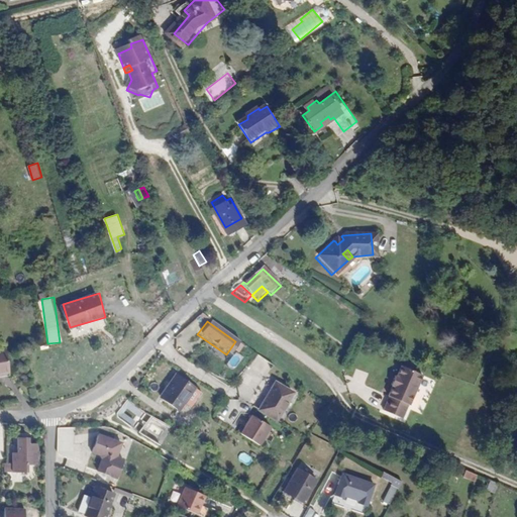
[(417,373),(395,364),(391,374),(389,374),(386,383),(387,383),(383,394),(384,395),(378,409),(397,416),(403,402),(404,403),(417,373)]
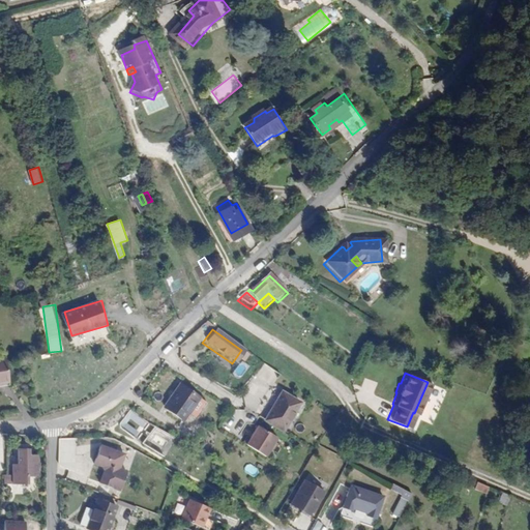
[(203,405),(175,387),(160,412),(182,425),(187,417),(193,420),(203,405)]
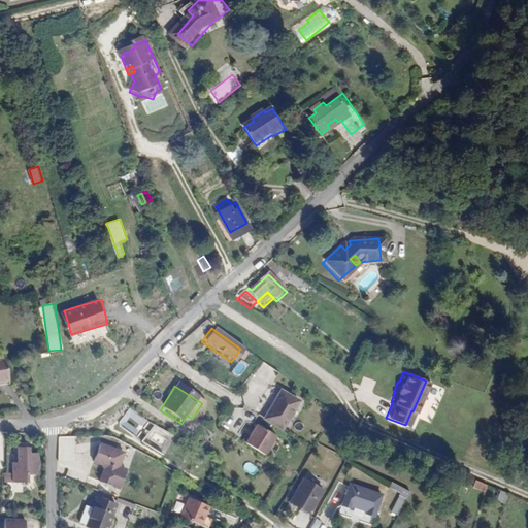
[(299,405),(281,394),(268,414),(286,425),(299,405)]
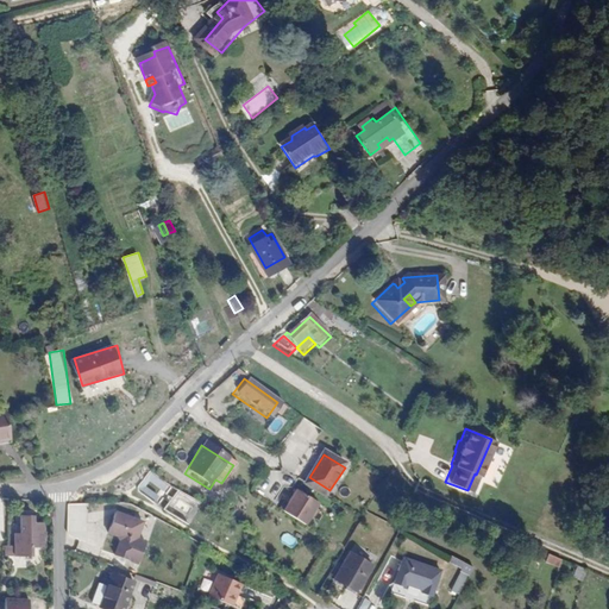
[(125,473),(139,463),(135,457),(121,468),(125,473)]
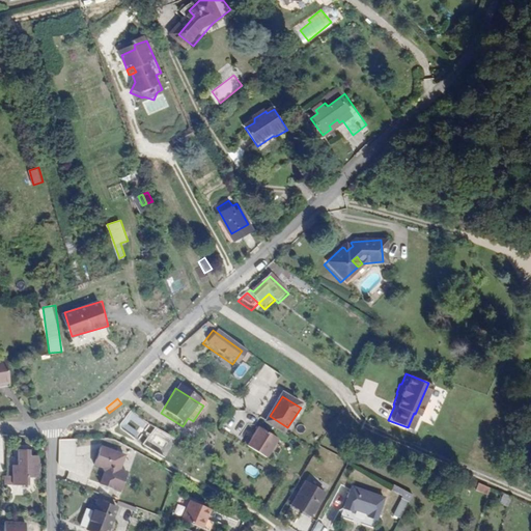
[(138,422),(142,415),(130,407),(128,406),(116,425),(132,435),(134,428),(126,422),(129,415),(138,422)]
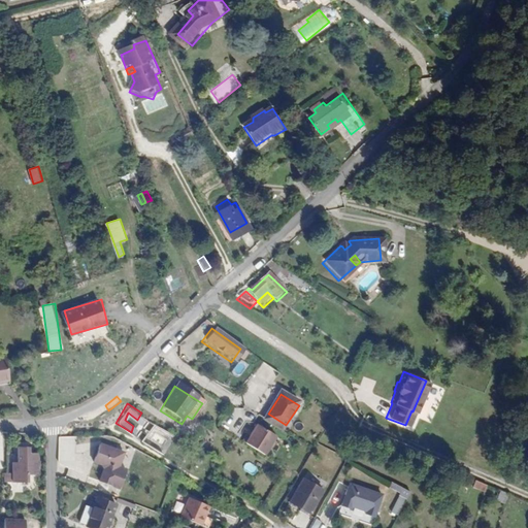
[(170,439),(174,432),(151,418),(139,437),(163,452),(166,446),(149,434),(152,428),(170,439)]
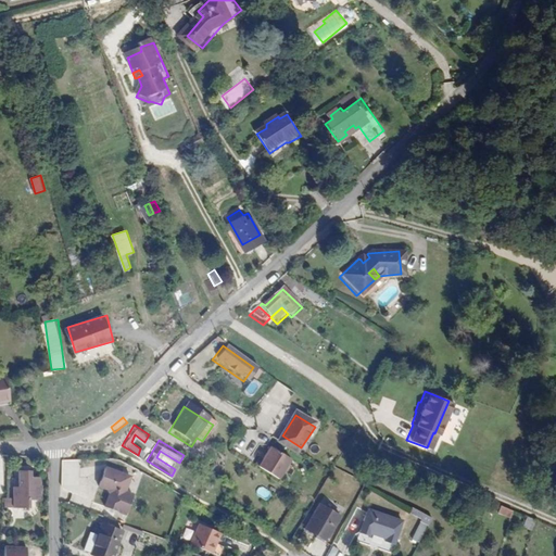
[(254,466),(277,480),(289,459),(269,446),(262,459),(260,458),(254,466)]
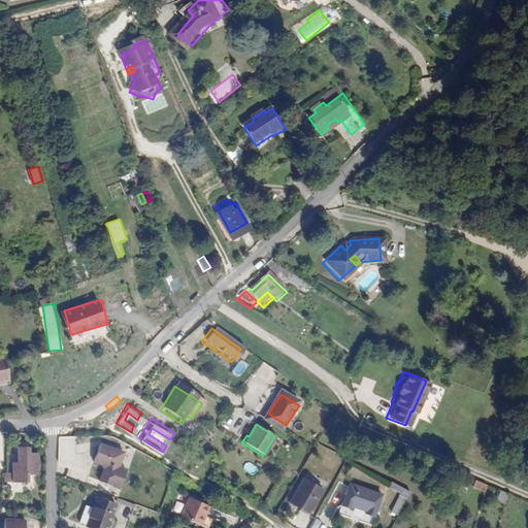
[(70,435),(55,436),(55,460),(55,462),(58,464),(70,468),(70,435)]
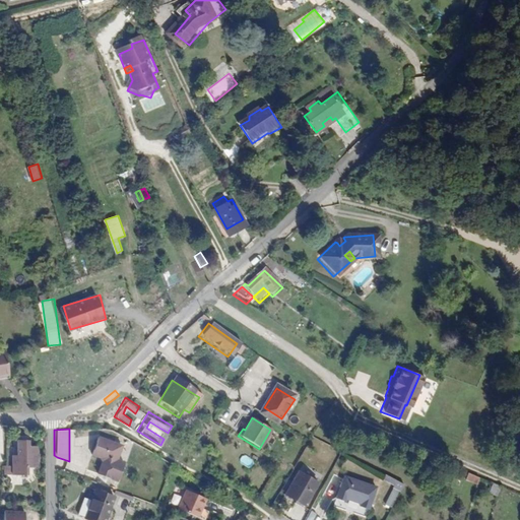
[(126,443),(101,435),(94,451),(103,454),(105,459),(100,471),(120,479),(128,460),(121,457),(126,443)]
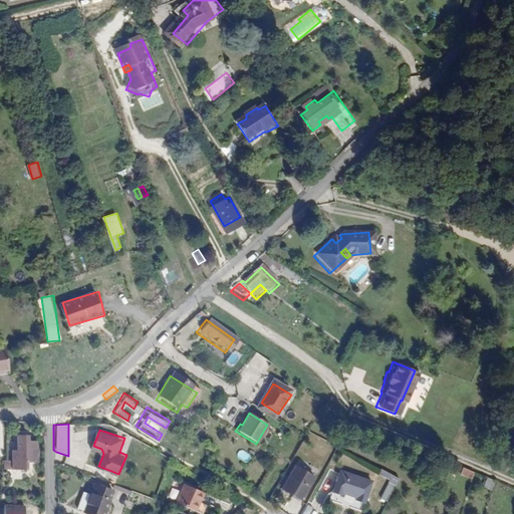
[(25,465),(32,465),(32,443),(26,443),(26,438),(16,438),(16,453),(11,453),(11,472),(25,472),(25,465)]
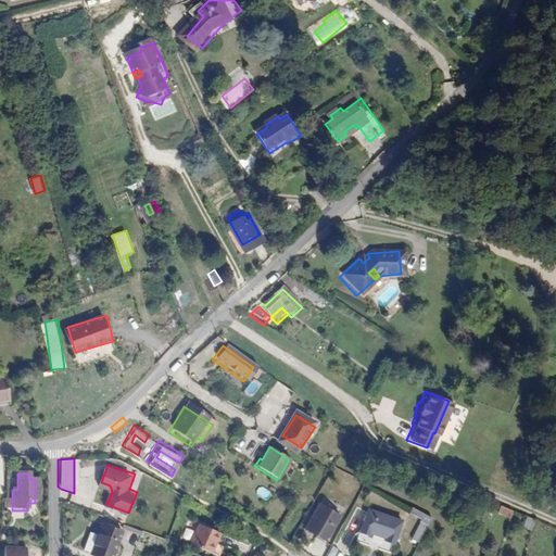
[(268,500),(273,492),(261,485),(256,493),(268,500)]
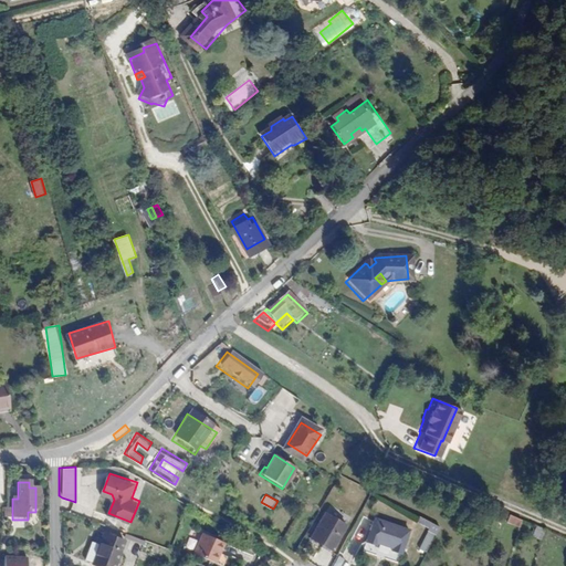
[(507,523),(522,527),(524,519),(511,514),(507,523)]
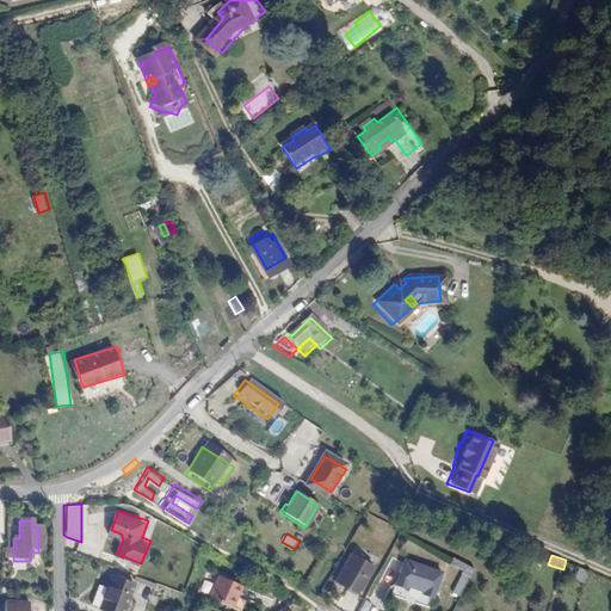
[(376,567),(353,556),(340,585),(364,597),(376,567)]
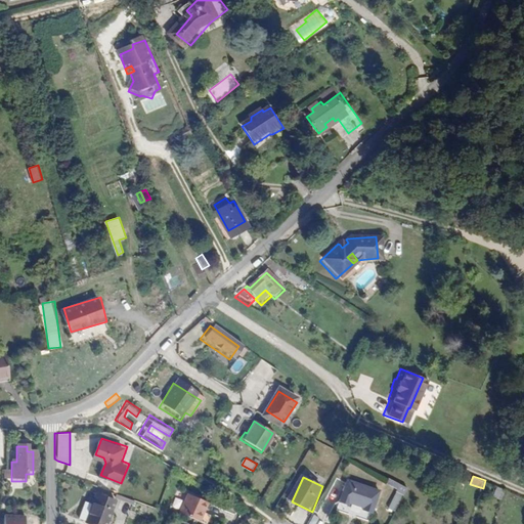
[(390,478),(388,483),(398,488),(389,508),(397,512),(408,486),(390,478)]
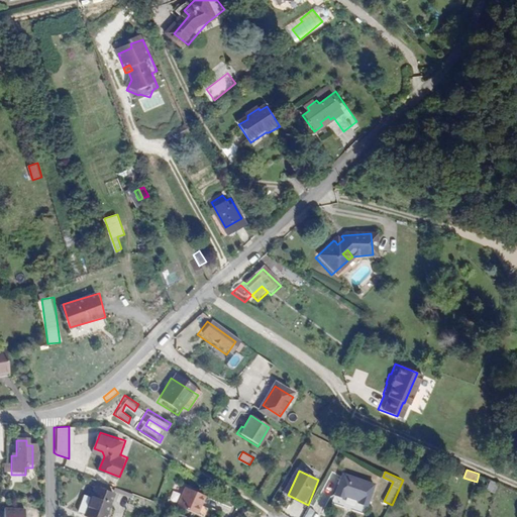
[(378,485),(346,476),(340,498),(349,501),(349,500),(362,503),(362,505),(373,507),(378,485)]
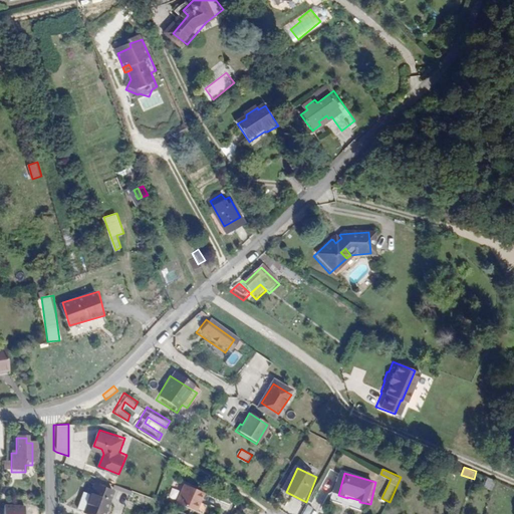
[(492,490),(497,481),(489,477),(484,486),(492,490)]
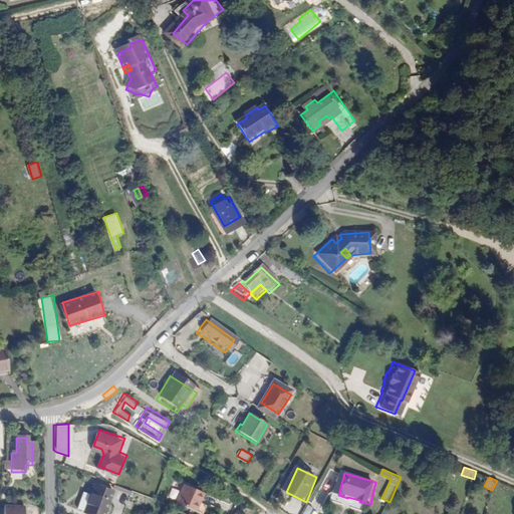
[(199,507),(202,497),(205,488),(186,481),(185,481),(178,499),(199,507)]
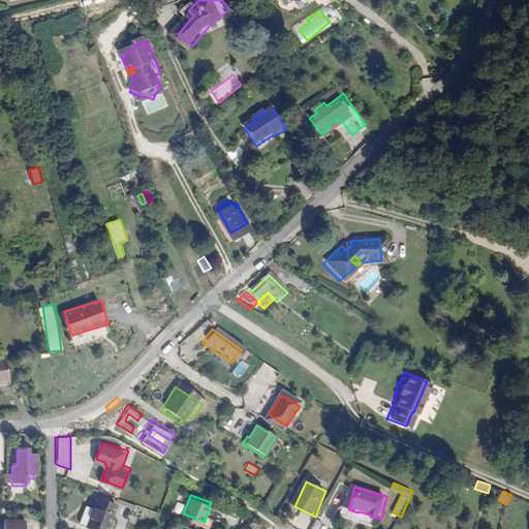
[(106,528),(116,506),(97,499),(88,528),(91,528),(106,528)]
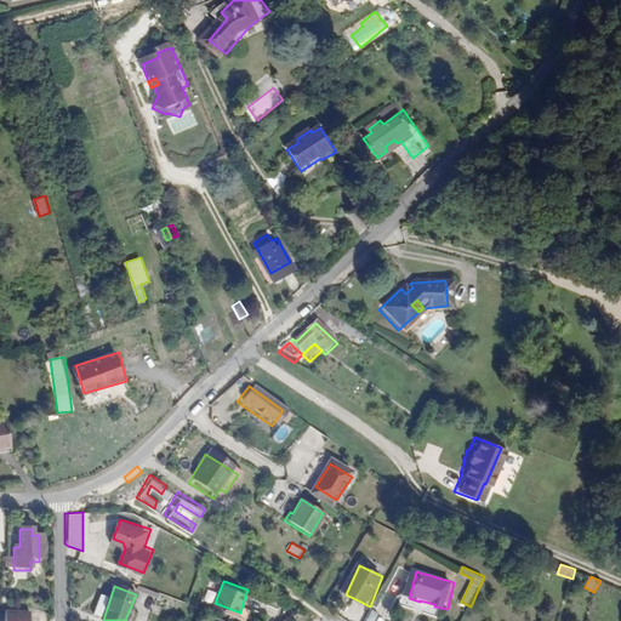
[(252,604),(244,600),(240,613),(248,616),(252,604)]
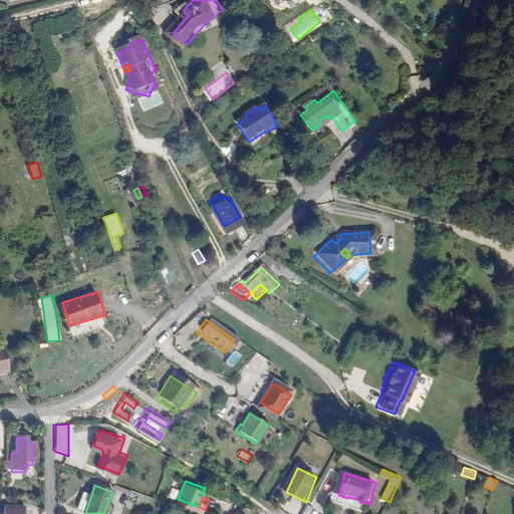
[(303,513),(311,513),(314,509),(308,505),(303,513)]
